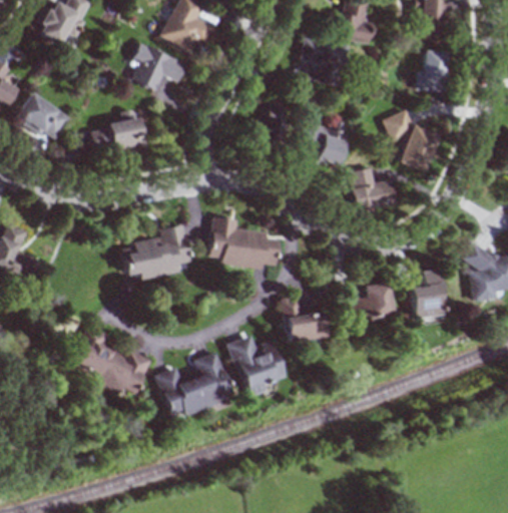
[(77,37),(92,0),(69,0),(67,6),(54,0),(52,0),(37,36),(61,46),(67,33),(77,37)]
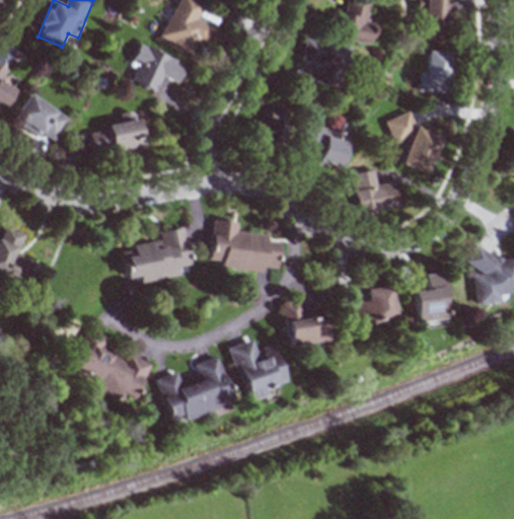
[(180,0),(163,36),(202,56),(217,24),(201,16),(208,2),(202,0),(180,0)]
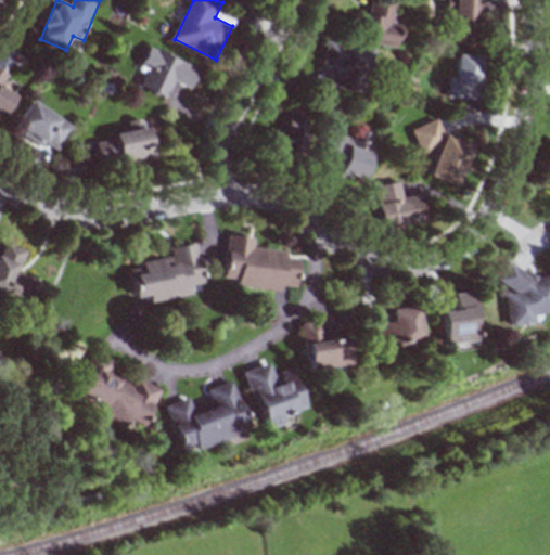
[(395,23),(397,0),(372,0),(371,14),(358,13),(356,31),(365,33),(363,40),(400,46),(404,24),(395,23)]
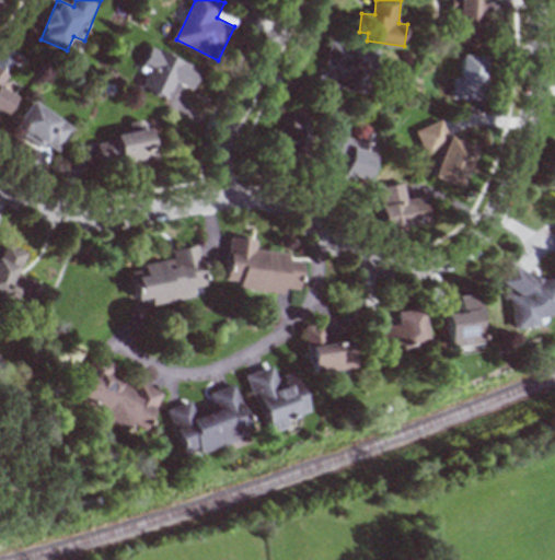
[(485,0),(453,0),(454,16),(462,16),(461,41),(485,41),(485,0)]
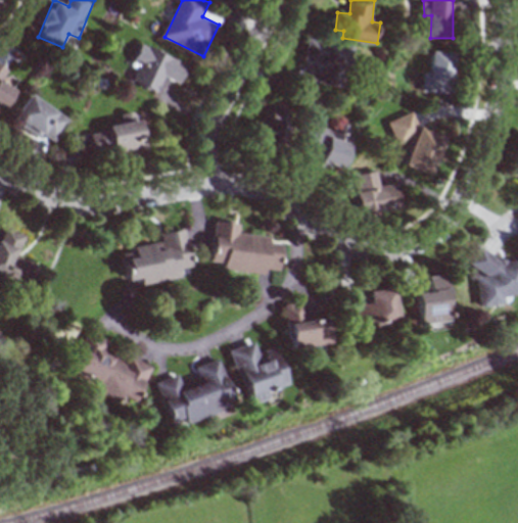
[(352,46),(312,39),(307,64),(329,67),(326,84),(345,88),(352,46)]
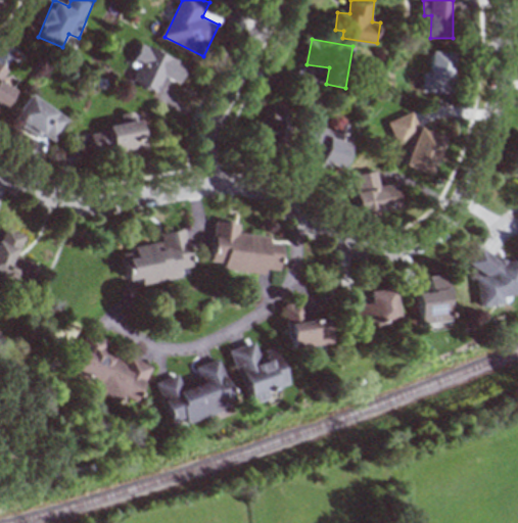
[(193,64),(145,41),(136,59),(145,64),(137,82),(160,94),(169,77),(184,84),(193,64)]
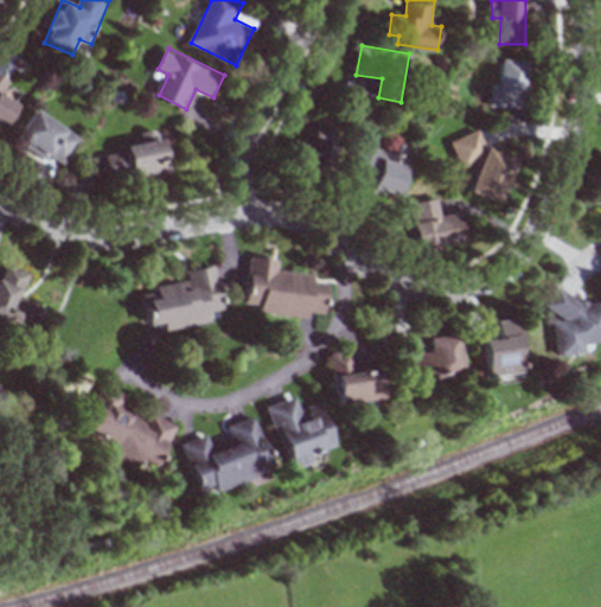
[(497,106),(529,107),(531,59),(499,58),(497,106)]
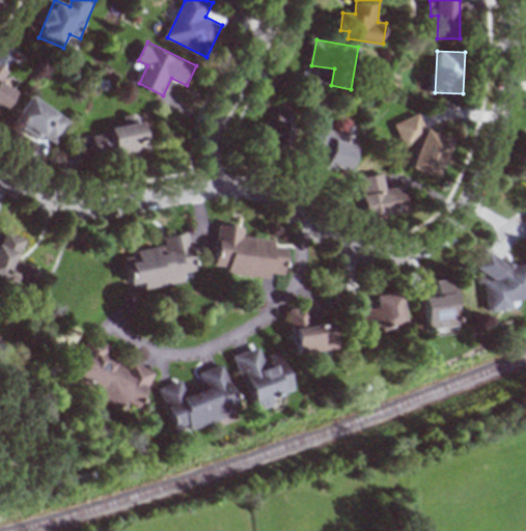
[(24,78),(0,65),(0,108),(6,112),(24,78)]
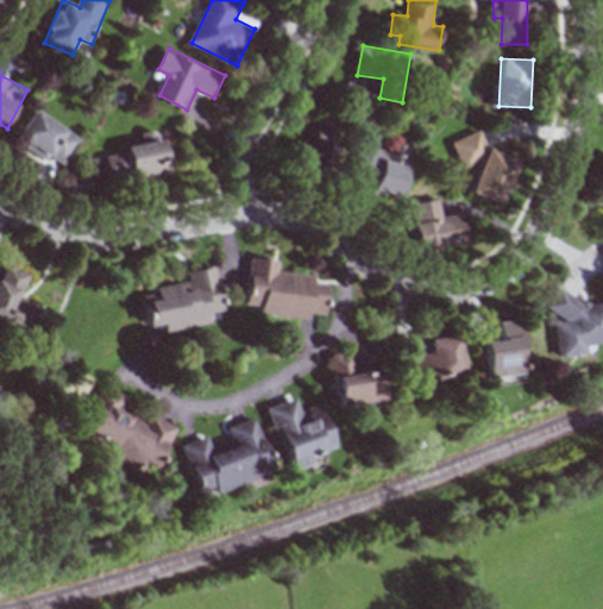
[(86,137),(38,107),(17,140),(66,170),(86,137)]
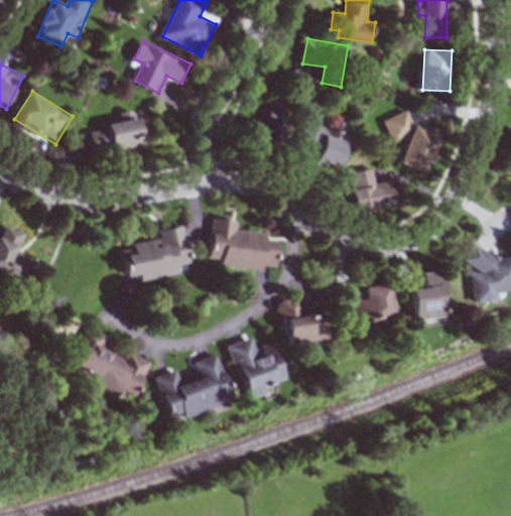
[(254,140),(281,148),(292,108),(266,100),(254,140)]
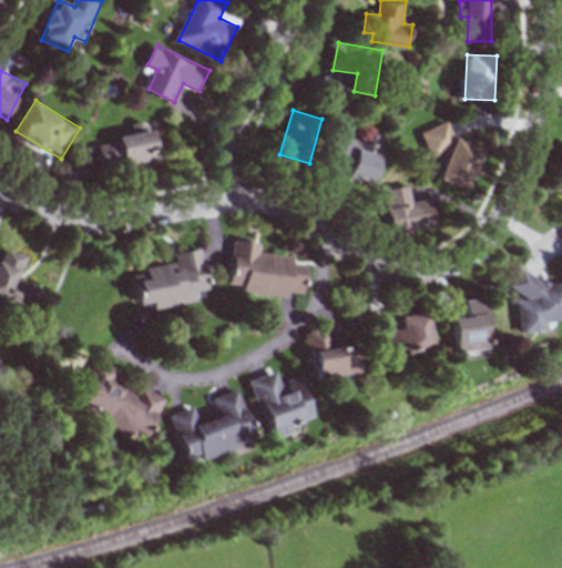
[(442,179),(472,189),(486,148),(450,135),(451,132),(437,128),(430,149),(450,156),(442,179)]
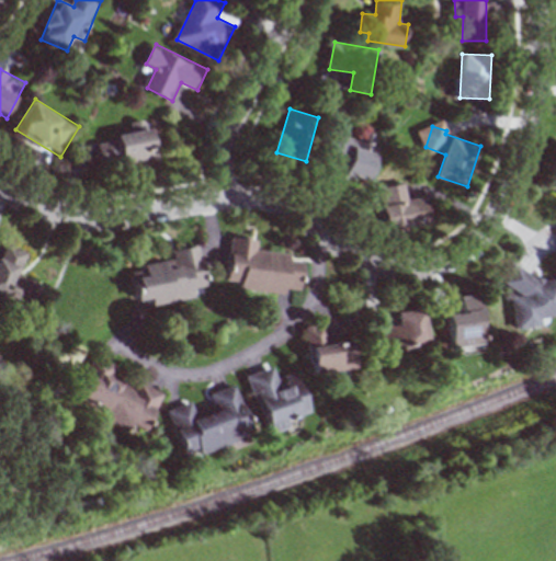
[(106,172),(161,165),(158,130),(102,138),(106,172)]
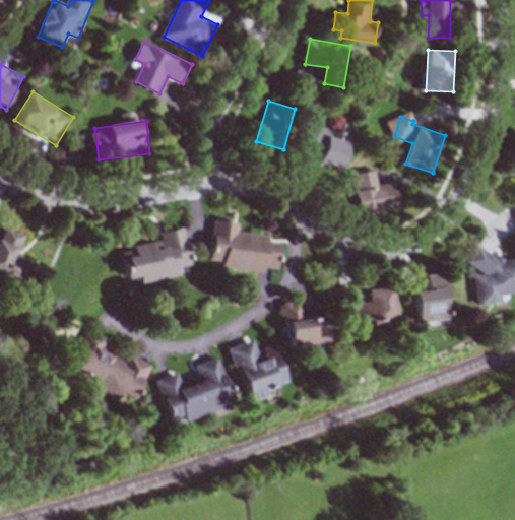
[(314,125),(306,159),(344,169),(352,134),(314,125)]
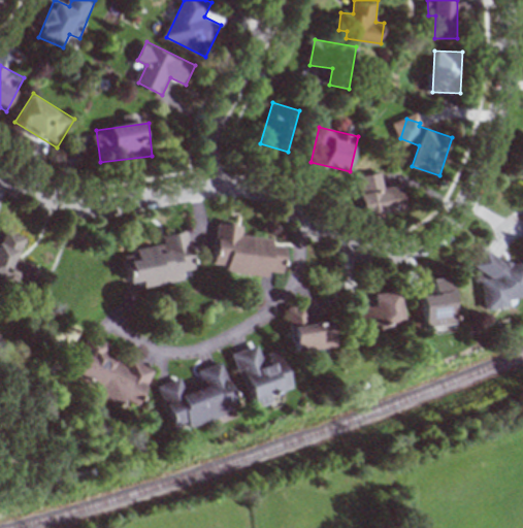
[(410,210),(406,185),(387,188),(385,172),(362,174),(367,216),(410,210)]
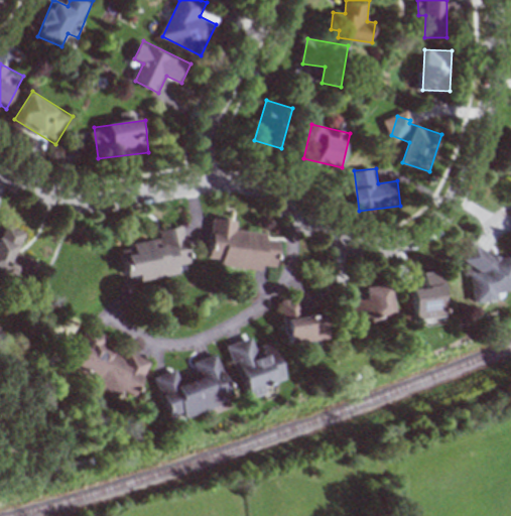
[(263,270),(264,265),(277,266),(281,238),(238,233),(240,222),(216,219),(210,264),(263,270)]
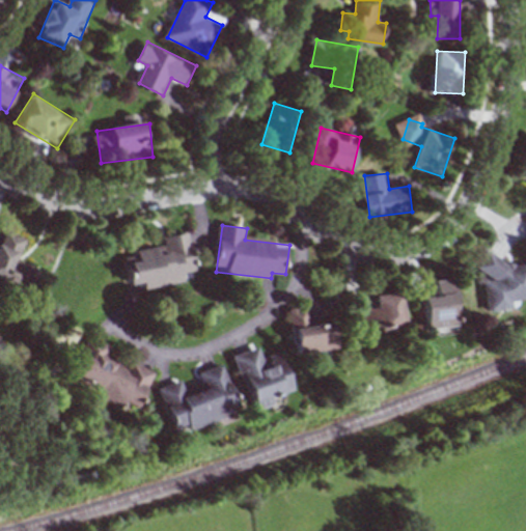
[(29,239),(5,229),(0,242),(0,279),(30,291),(39,268),(22,260),(29,239)]
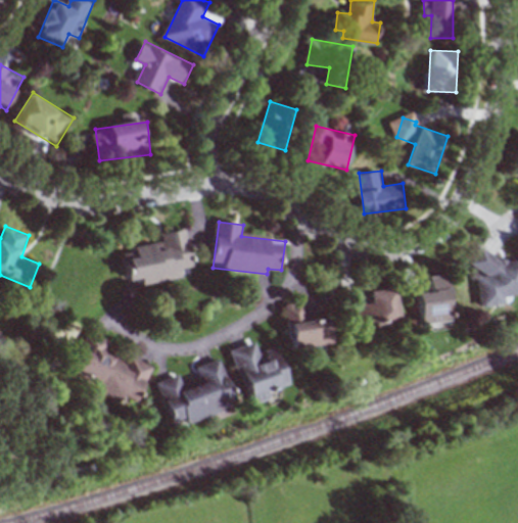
[(186,278),(184,270),(195,268),(190,230),(165,234),(166,243),(126,250),(131,286),(186,278)]
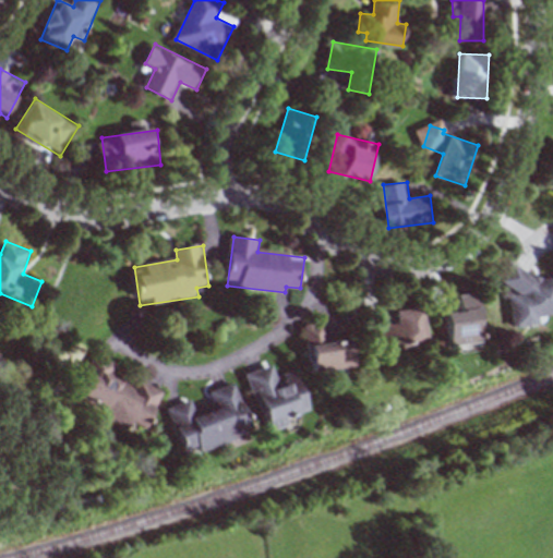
[(517,328),(541,324),(540,316),(552,313),(552,269),(507,278),(517,328)]
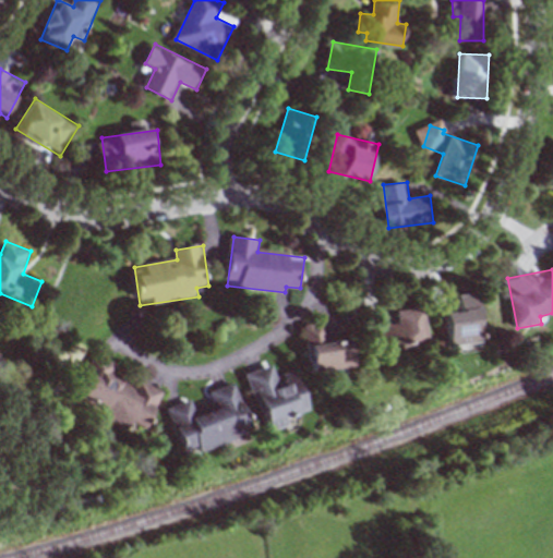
[(447,312),(452,344),(487,340),(480,294),(461,298),(463,310),(447,312)]
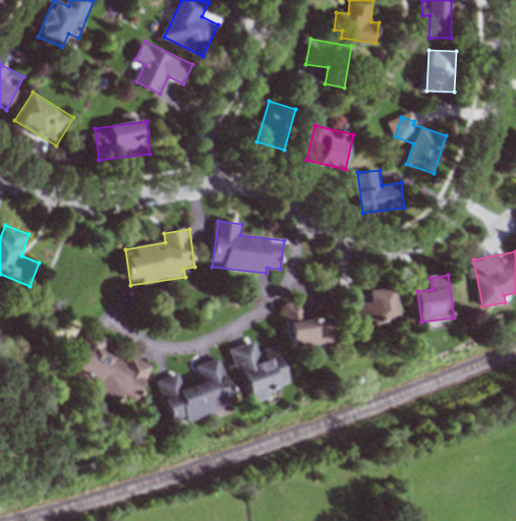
[(399,321),(395,286),(370,289),(371,300),(352,302),(355,327),(399,321)]
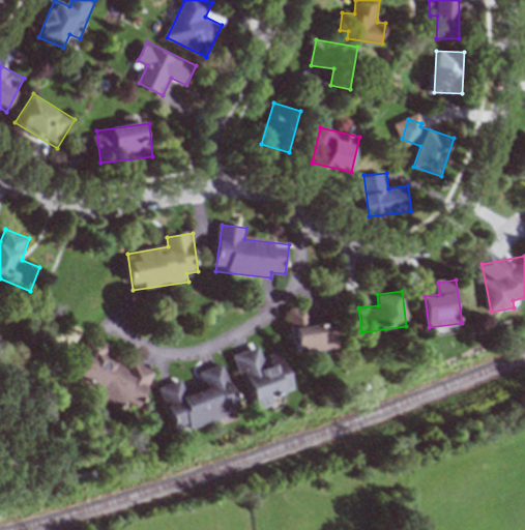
[(293,310),(298,354),(343,350),(340,322),(314,324),(312,307),(293,310)]
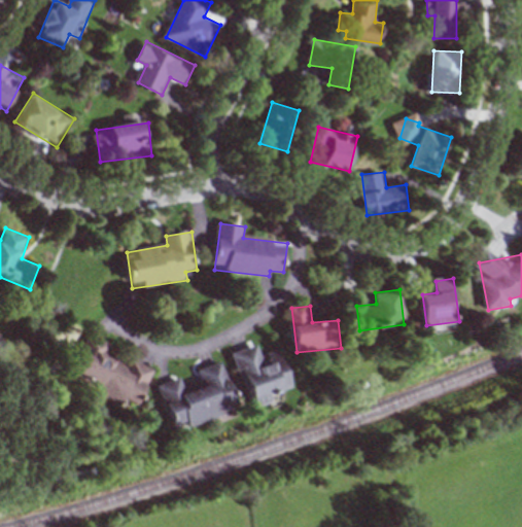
[(125,406),(128,399),(140,406),(158,369),(135,357),(132,364),(109,354),(115,343),(93,332),(70,379),(125,406)]
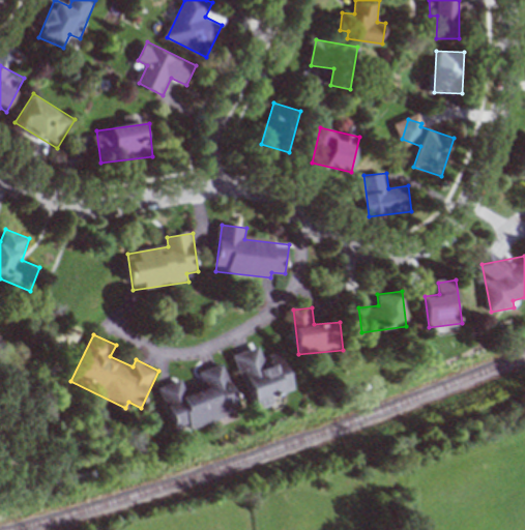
[(296,393),(284,351),(266,357),(263,347),(237,354),(253,407),(296,393)]
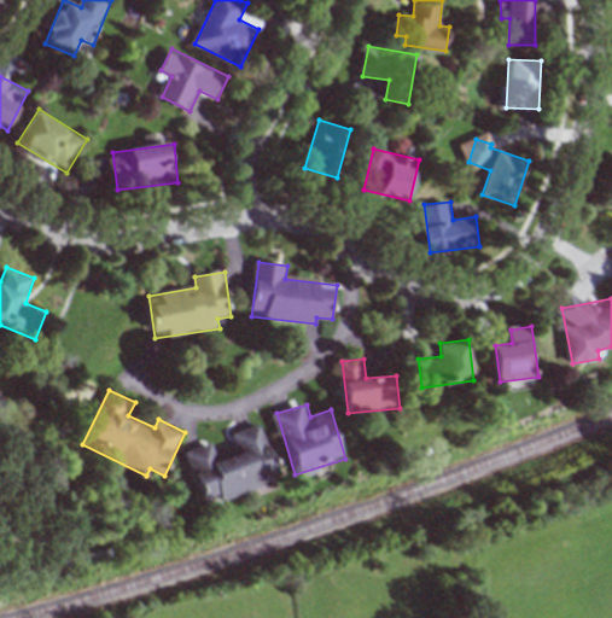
[(269,487),(267,477),(279,473),(264,424),(235,432),(240,445),(217,452),(215,444),(190,452),(205,505),(269,487)]
